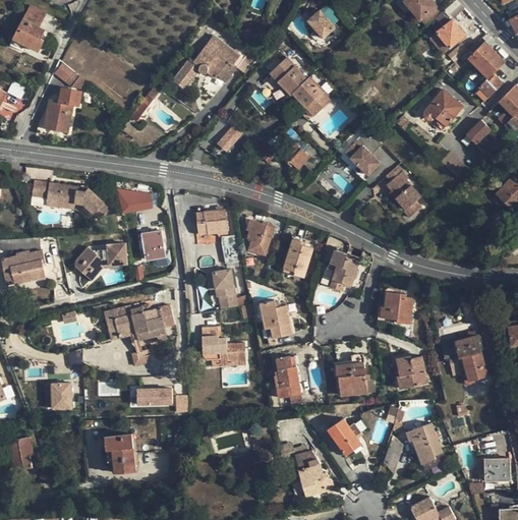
[(403,1),(419,19),(435,6),(429,0),(403,0),(404,1),(403,1)]
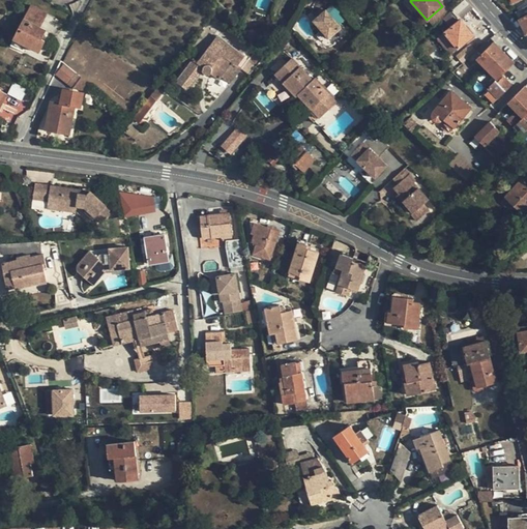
[(429,22),(433,27),(442,19),(448,25),(456,18),(462,18),(472,8),(465,0),(462,0),(451,10),(447,6),(429,22)]
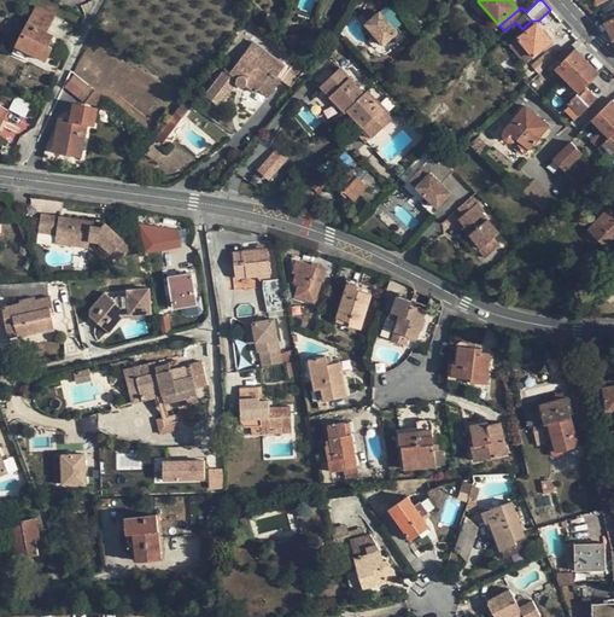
[(613,5),(597,15),(601,22),(601,23),(613,15),(613,5)]
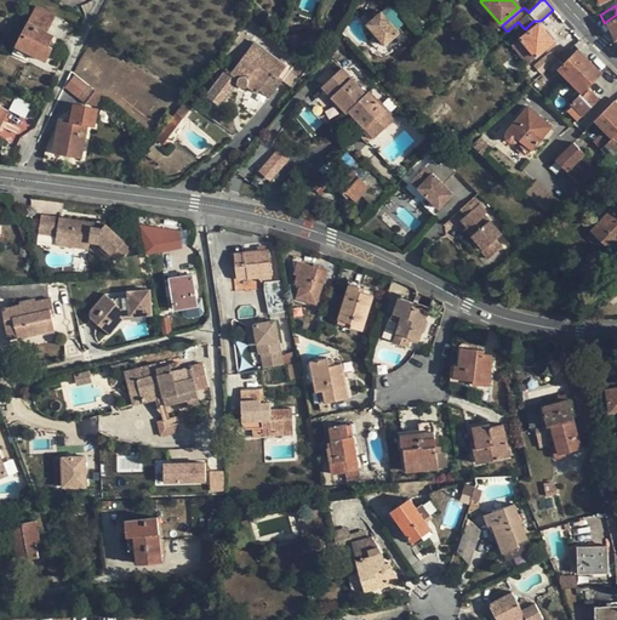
[(35,6),(12,50),(23,56),(24,52),(44,62),(51,49),(47,46),(53,35),(46,32),(55,16),(35,6)]
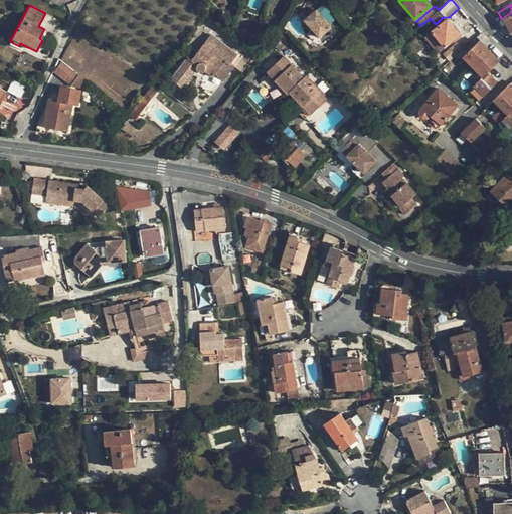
[(305,21),(320,38),(332,27),(317,10),(305,21)]
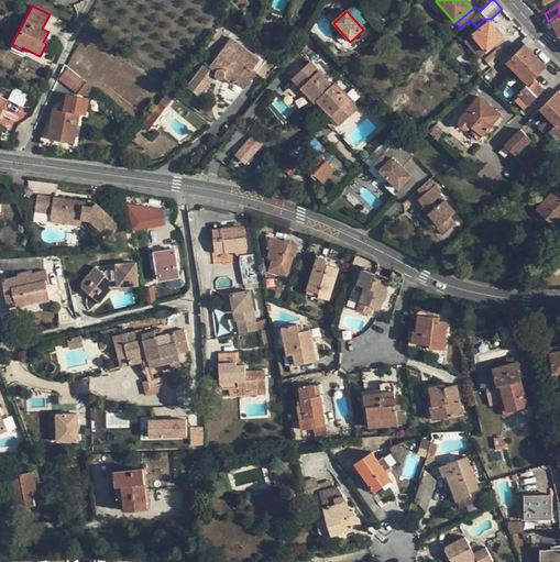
[(555,34),(556,35),(559,33),(559,13),(548,21),(555,34)]
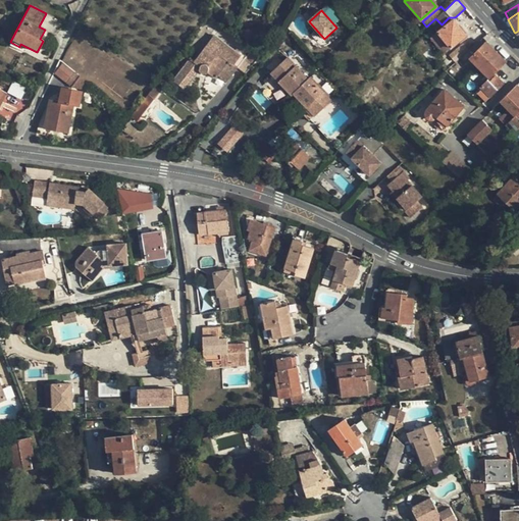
[(431,40),(443,54),(466,35),(454,20),(431,40)]
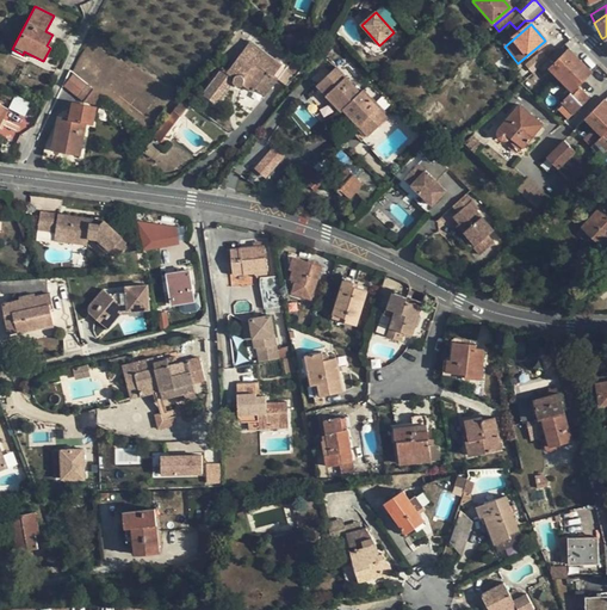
[(221,68),(200,96),(214,105),(230,84),(239,90),(242,85),(252,92),(254,88),(265,97),(277,80),(272,76),(280,66),(248,41),(225,72),(221,68)]
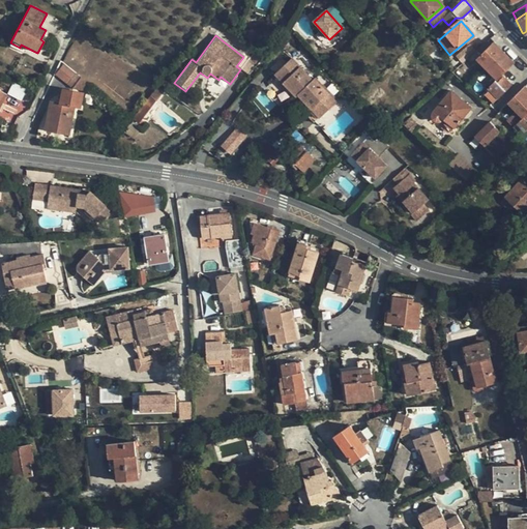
[(486,89),(497,99),(511,85),(501,75),(514,62),(493,42),(476,59),(496,79),(486,89)]
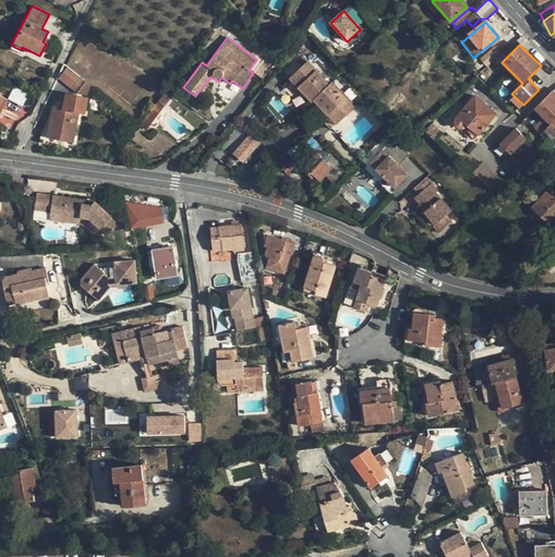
[(479,59),(485,65),(496,57),(490,49),(479,59)]
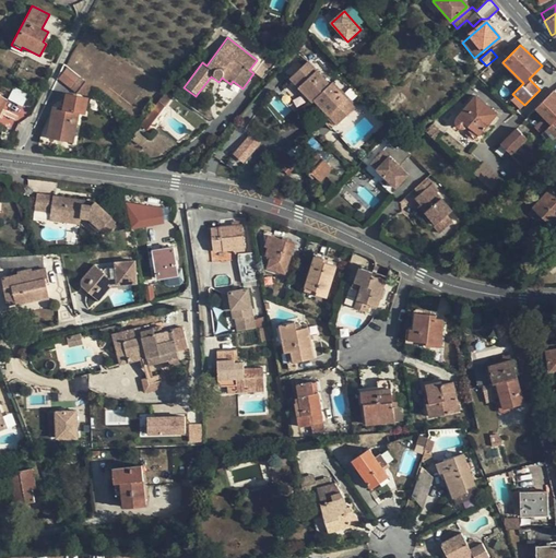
[(307,106),(330,130),(354,108),(331,83),(329,85),(307,61),(288,79),(310,103),(307,106)]
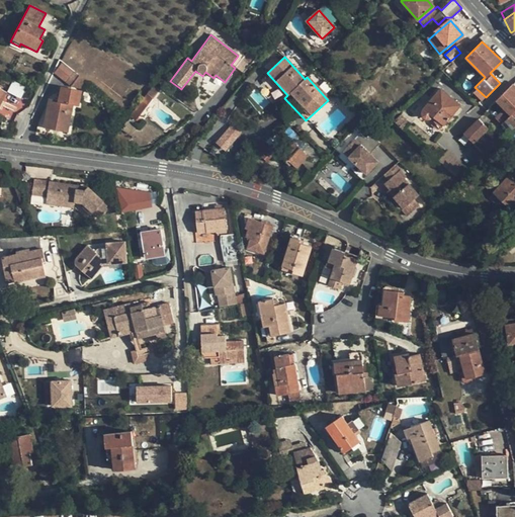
[(56,69),(50,80),(69,90),(75,80),(56,69)]
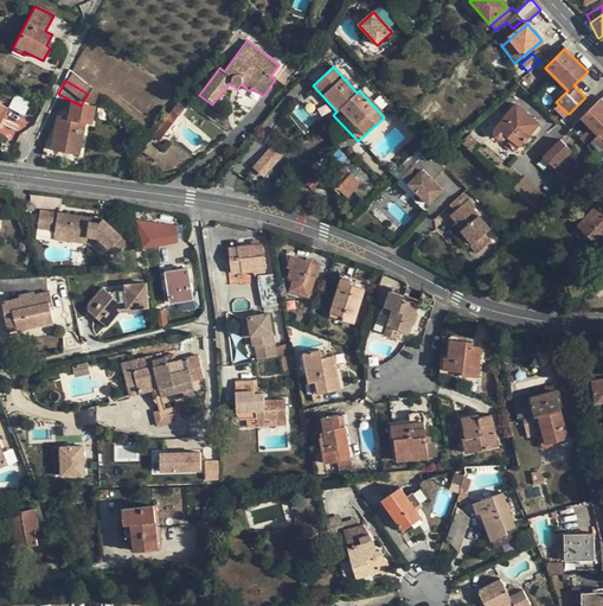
[(180,99),(153,134),(160,140),(187,104),(180,99)]
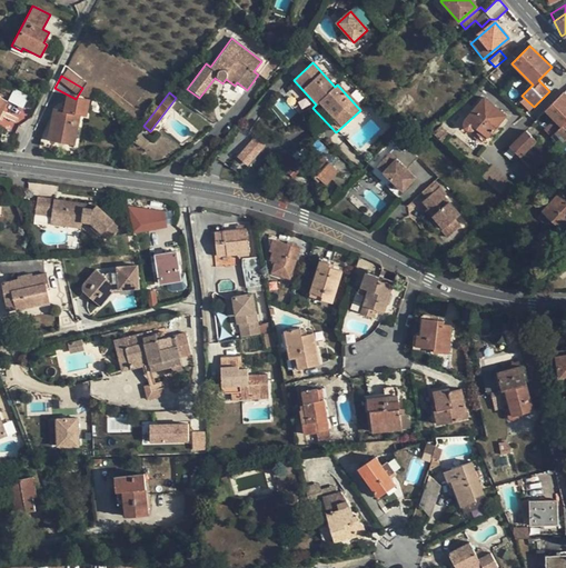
[(565,96),(563,93),(546,111),(560,127),(557,130),(565,140),(565,96)]
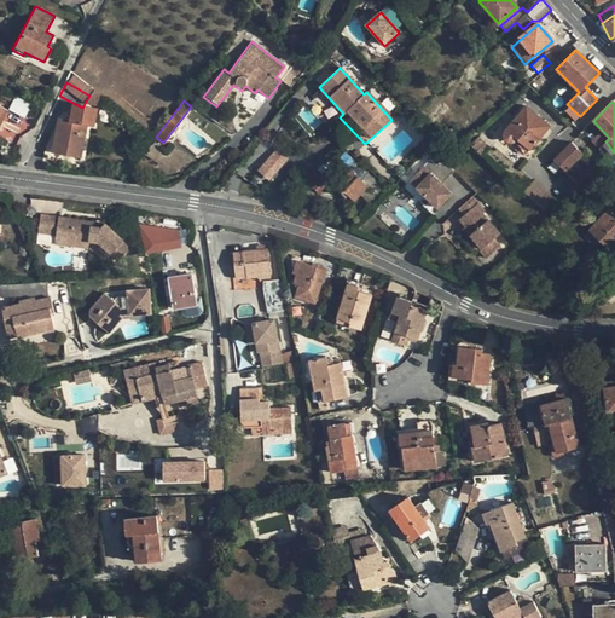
[(99,105),(97,114),(112,120),(115,111),(99,105)]
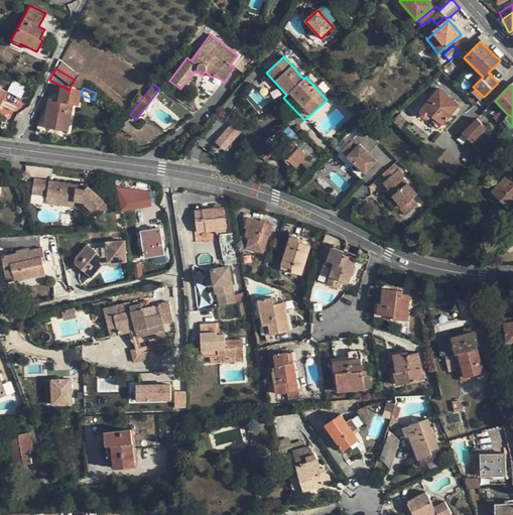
[(428,117),(438,127),(458,105),(437,89),(419,111),(419,115),(422,118),(424,119),(428,117)]
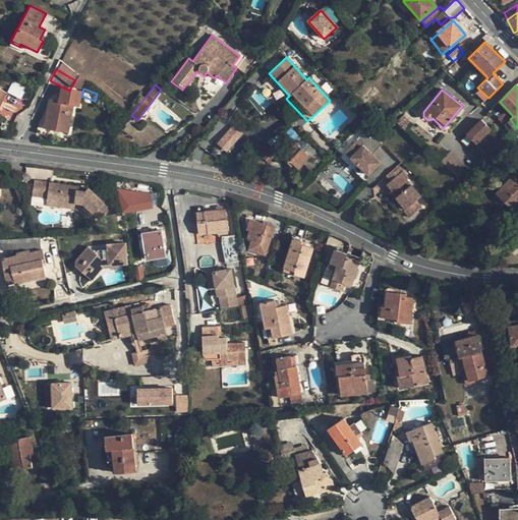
[(48,100),(43,128),(67,131),(71,105),(76,106),(78,95),(56,91),(54,102),(48,100)]
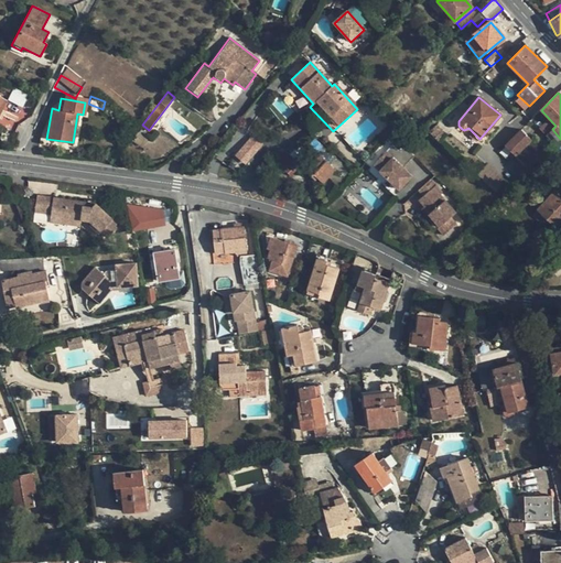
[(505,145),(527,168),(543,152),(521,129),(505,145)]
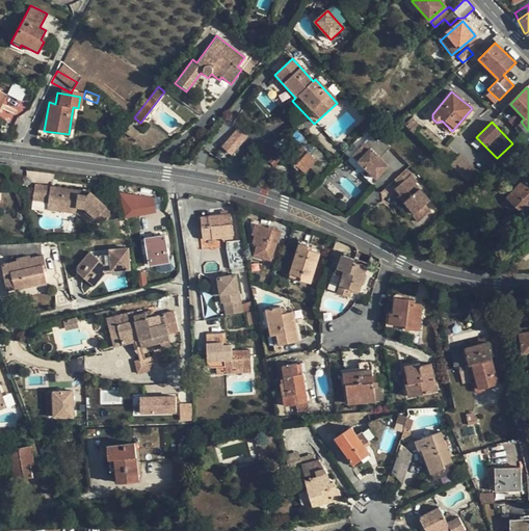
[(234,127),(217,145),(229,155),(245,136),(234,127)]
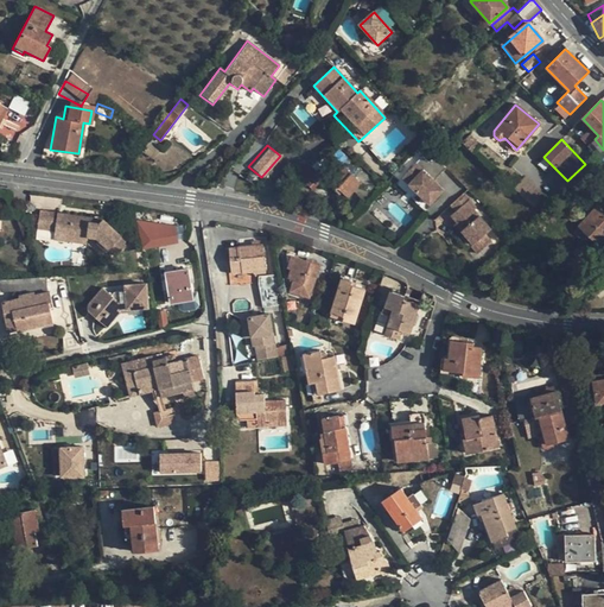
[(402,176),(428,203),(444,189),(433,179),(446,166),(438,158),(427,162),(421,156),(402,176)]
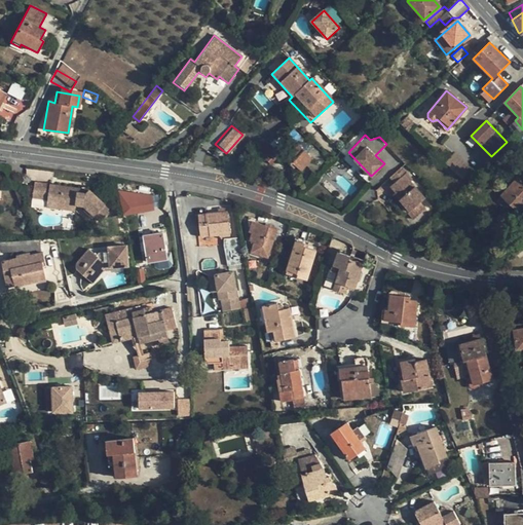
[(295,142),(281,156),(293,169),(295,166),(300,172),(312,158),(295,142)]
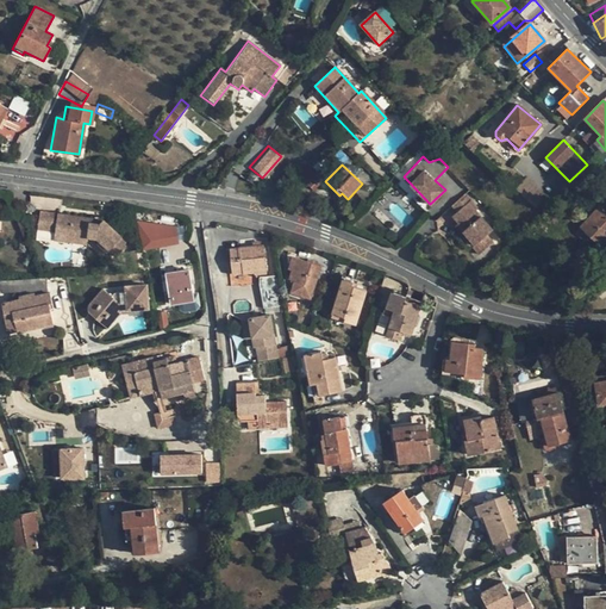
[(299,179),(312,191),(324,178),(311,166),(299,179)]
